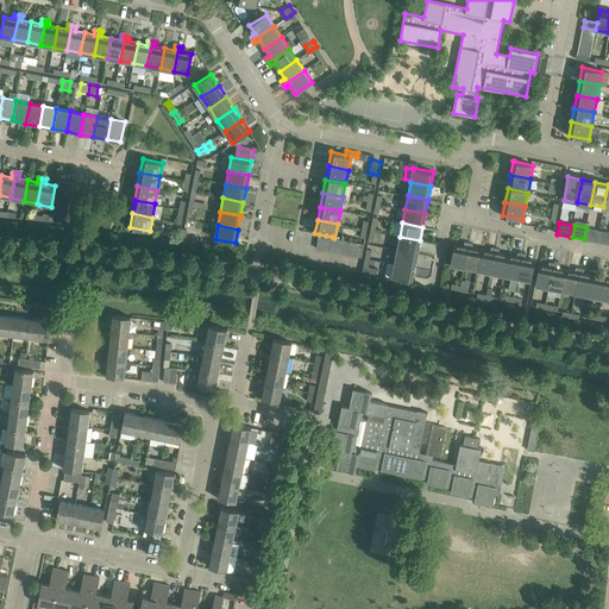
[(600,230),(586,227),(584,239),(597,242),(600,230)]
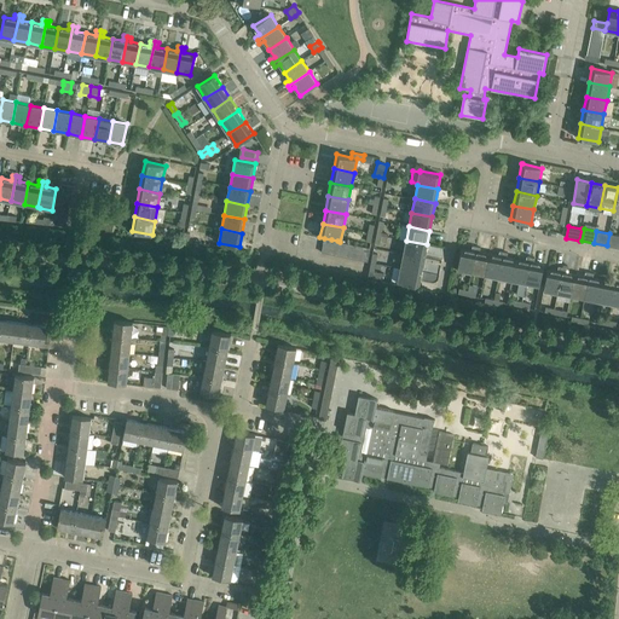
[(424,258),(427,244),(406,241),(404,254),(424,258)]
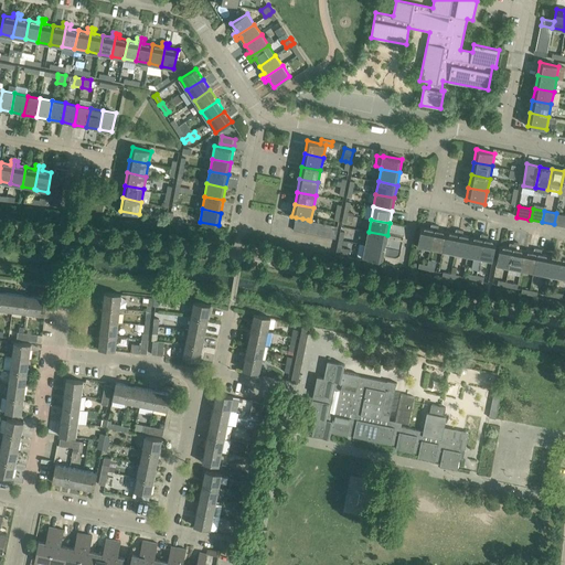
[(430,248),(435,225),(432,224),(430,228),(422,226),(417,245),(428,247),(430,248)]
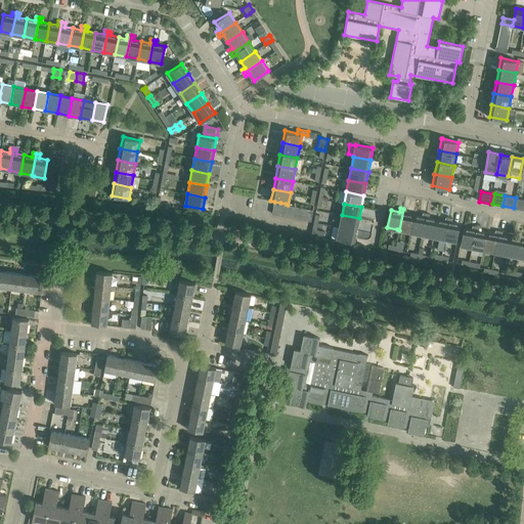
[(410,232),(415,215),(405,213),(406,209),(403,209),(399,230),(410,232)]
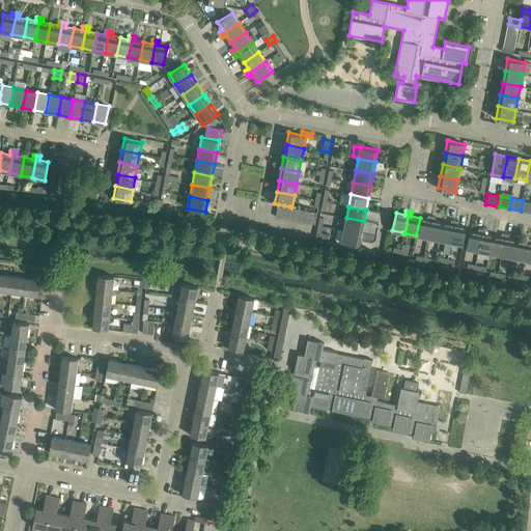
[(427,238),(432,216),(428,215),(427,219),(420,218),(416,235),(427,238)]
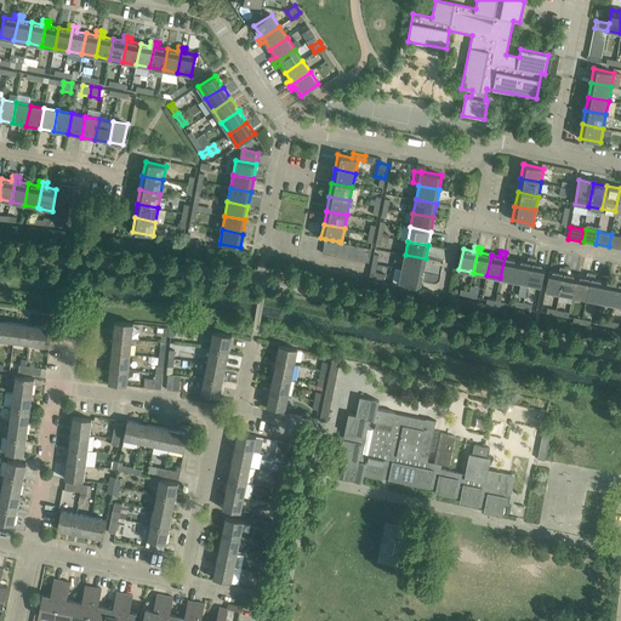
[(514,281),(518,260),(508,258),(510,254),(506,252),(500,278),(514,281)]
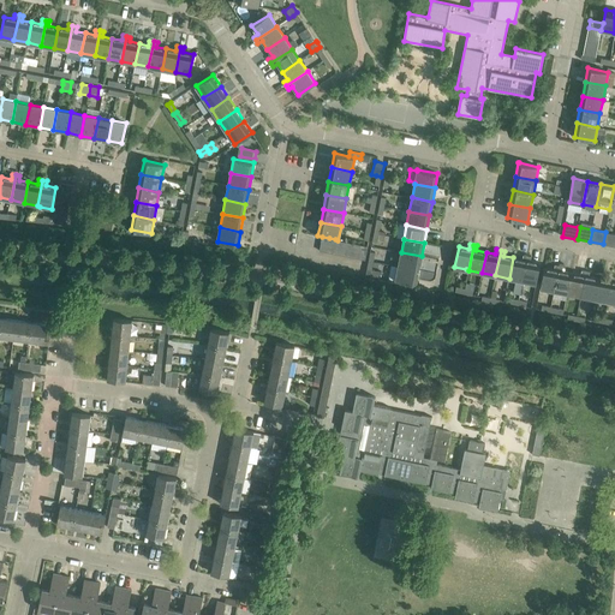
[(418,270),(422,256),(401,252),(398,266),(418,270)]
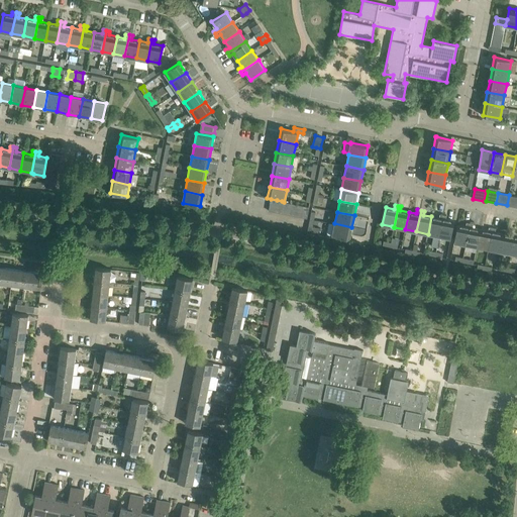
[(439,236),(443,215),(440,214),(439,218),(431,216),(428,234),(439,236)]
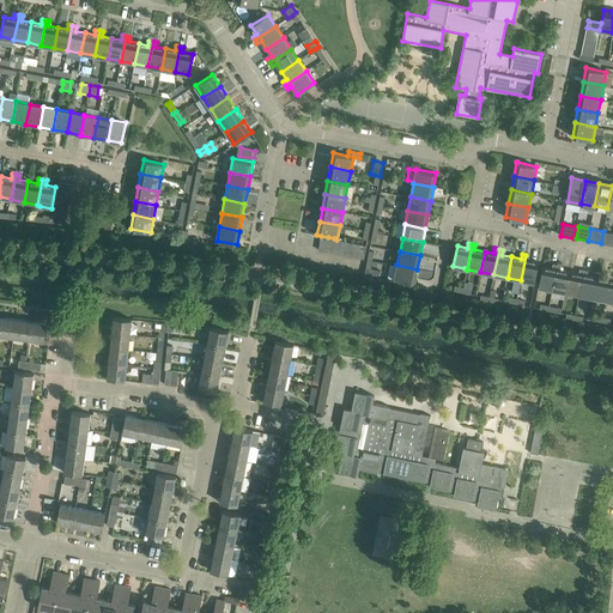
[(536,274),(539,262),(528,260),(529,255),(526,255),(521,280),(534,283),(536,274)]
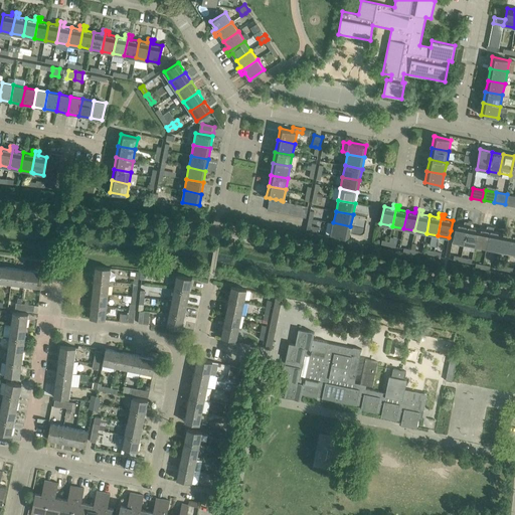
[(311,225),(313,218),(309,217),(307,224),(308,224),(306,232),(318,234),(319,227),(311,225)]
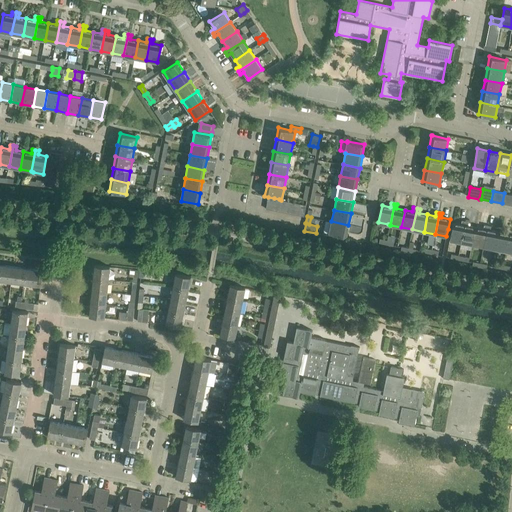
[(461,242),(465,221),(462,220),(461,224),(453,223),(451,232),(450,240),(461,242)]
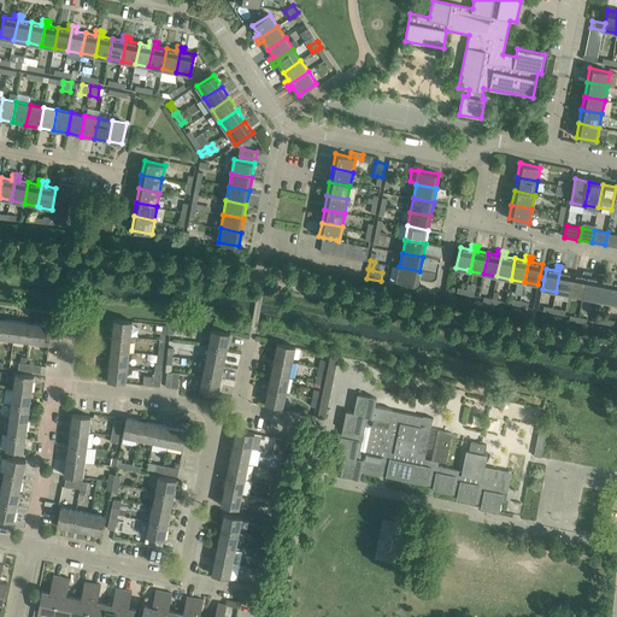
[(417,285),(419,271),(399,266),(397,281),(417,285)]
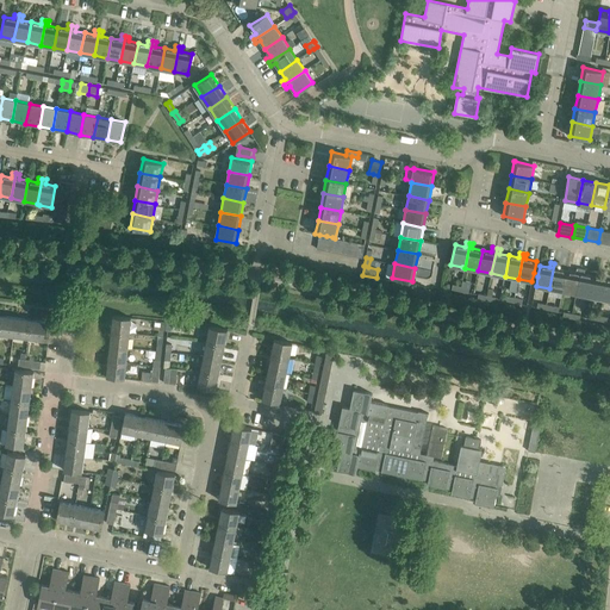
[(562,291),(567,271),(558,268),(558,263),(554,263),(549,288),(562,291)]
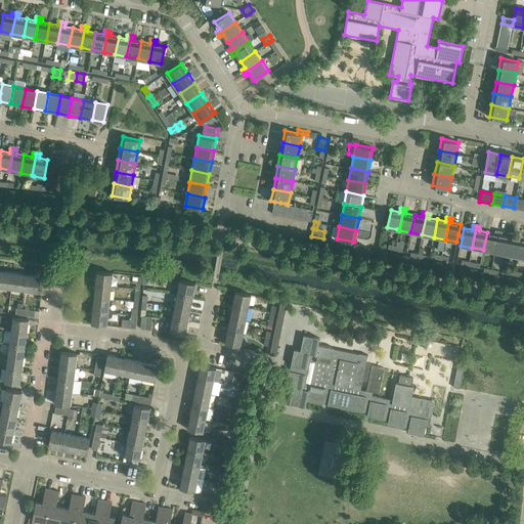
[(494,252),(499,230),(495,230),(494,234),(487,232),(483,250),(494,252)]
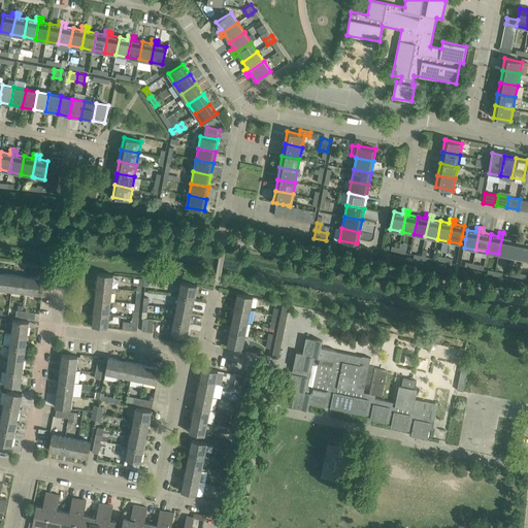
[(510,257),(514,239),(505,237),(506,233),(503,232),(498,254),(510,257)]
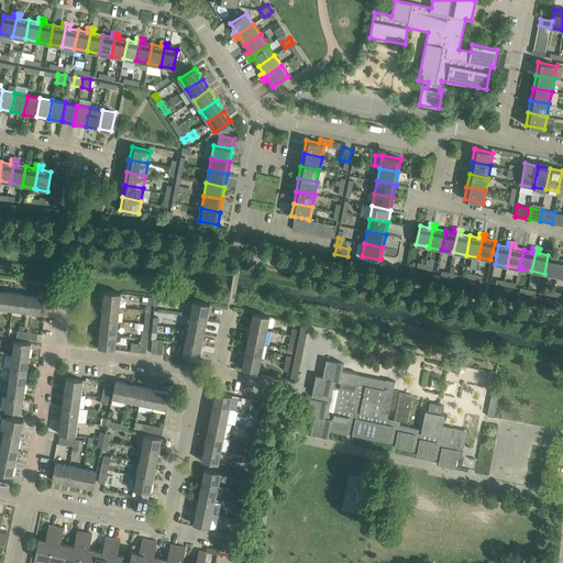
[(556,276),(561,253),(558,252),(556,256),(548,255),(544,274),(556,276)]
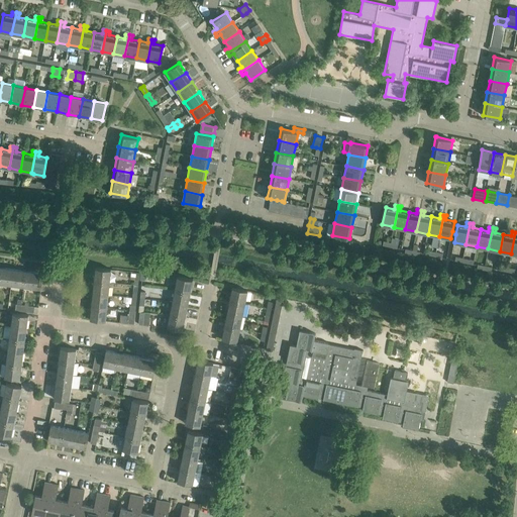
[(0,283),(11,285),(13,269),(1,268),(0,273),(0,283)]
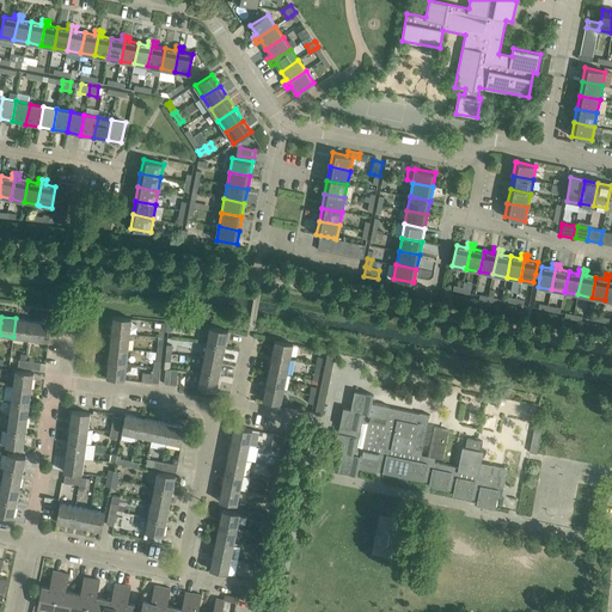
[(130,334),(132,318),(112,317),(111,332),(130,334)]
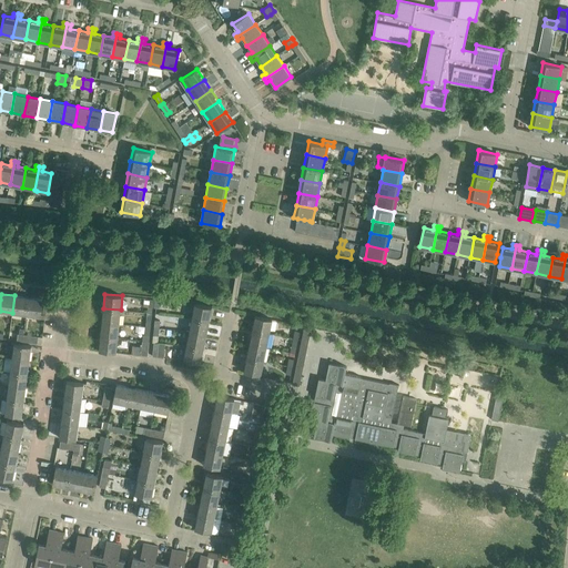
[(27,314),(29,297),(14,295),(12,313),(27,314)]
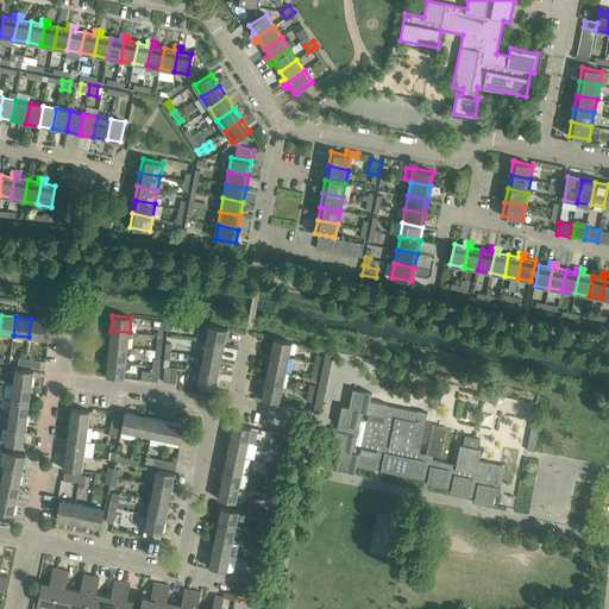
[(46,321),(31,319),(29,337),(44,339),(46,321)]
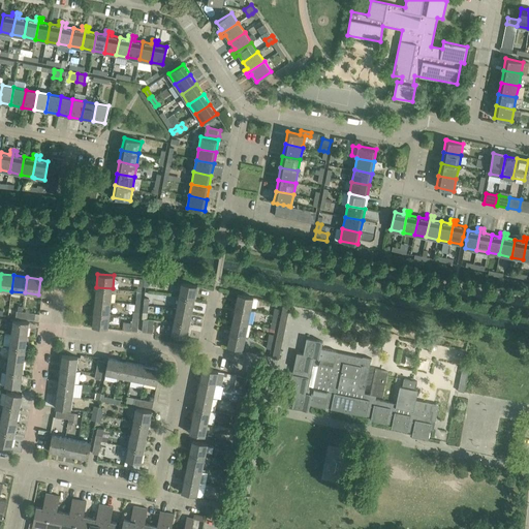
[(155,287),(156,280),(145,279),(144,286),(155,287)]
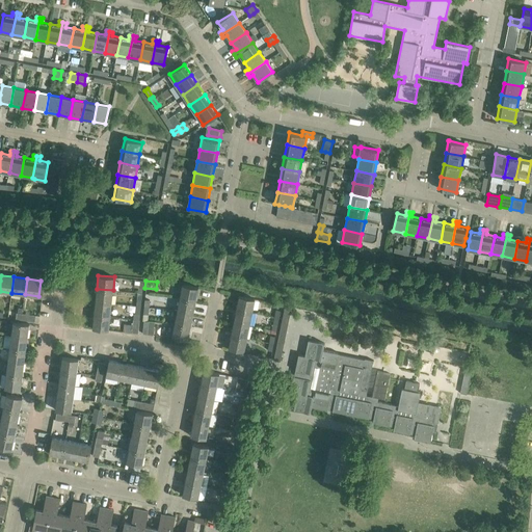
[(195,300),(198,288),(183,284),(180,297),(195,300)]
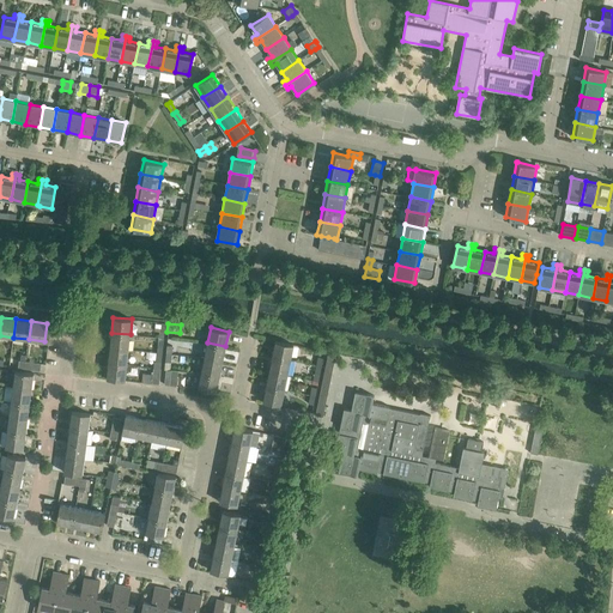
[(128,350),(131,334),(111,333),(110,347),(128,350)]
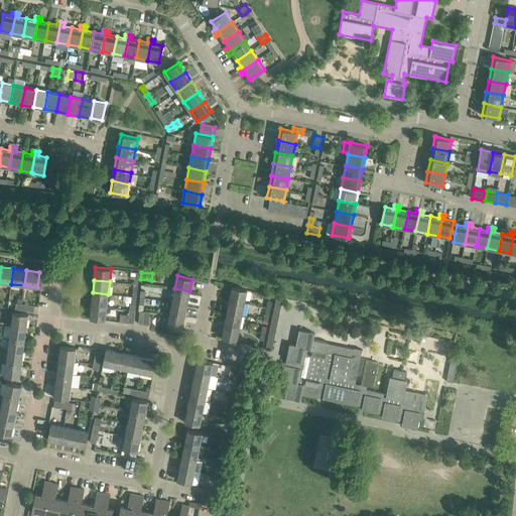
[(245,302),(247,290),(232,286),(229,299),(245,302)]
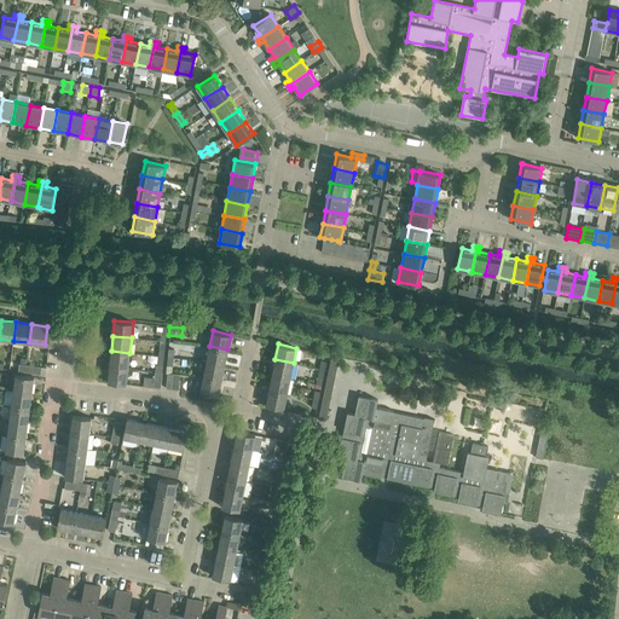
[(225,364),(227,350),(209,346),(207,360),(225,364)]
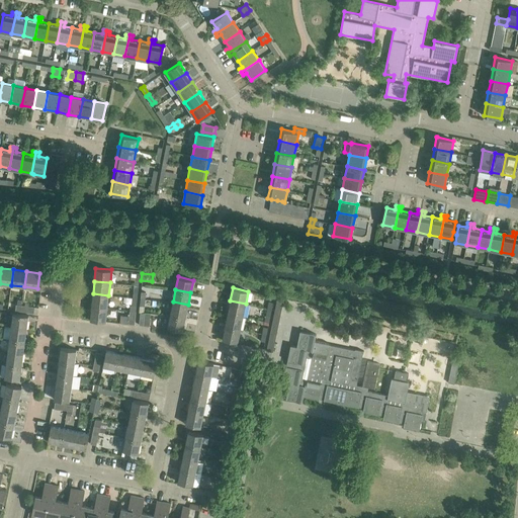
[(107,309),(108,295),(93,293),(92,307),(107,309)]
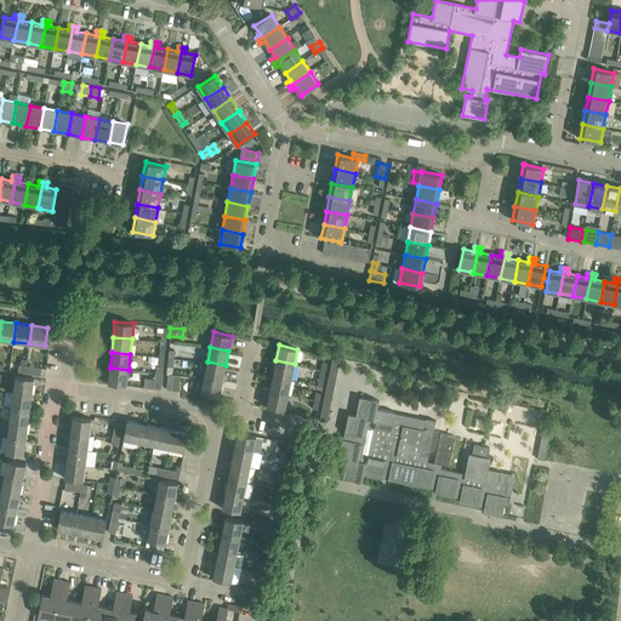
[(291,380),(295,364),(275,360),(273,375),(291,380)]
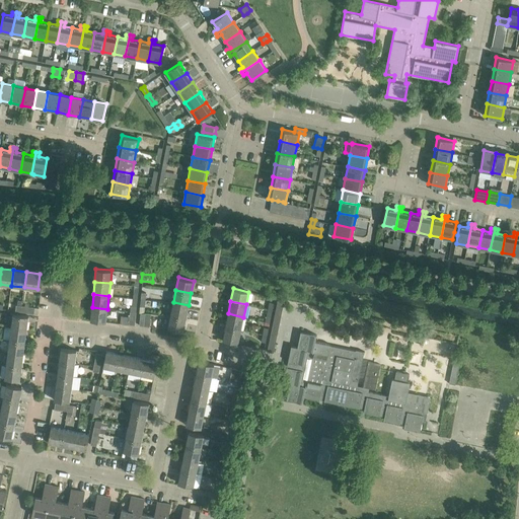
[(186,318),(189,305),(173,302),(170,315),(186,318)]
